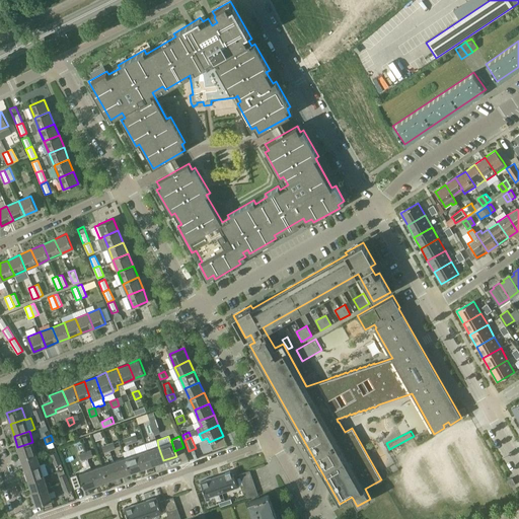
[(32,442),(17,447),(21,458),(36,453),(32,442)]
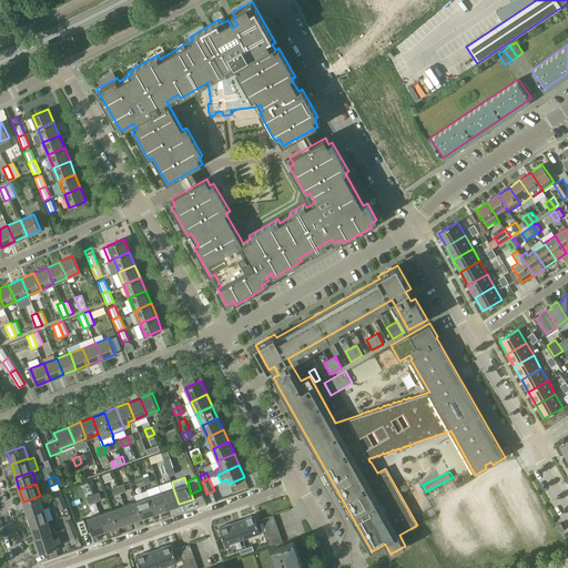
[(161,493),(166,508),(179,504),(173,488),(161,493)]
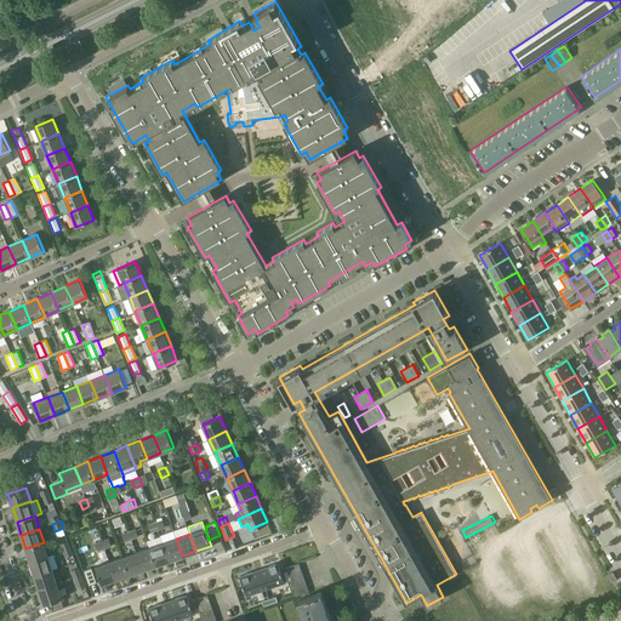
[(163,542),(169,560),(182,556),(176,539),(163,542)]
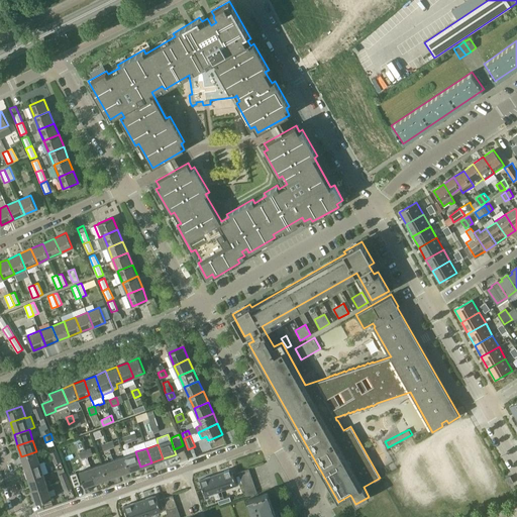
[(57,450),(49,452),(53,458),(59,456),(57,450)]
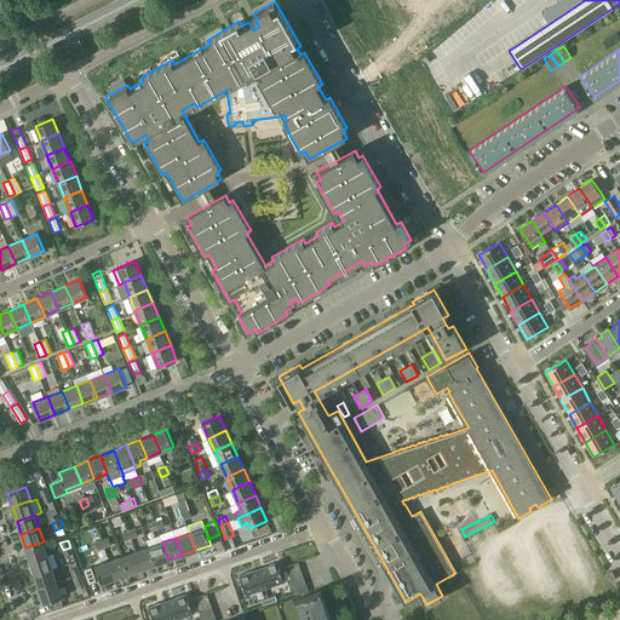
[(95,543),(97,550),(104,547),(102,540),(95,543)]
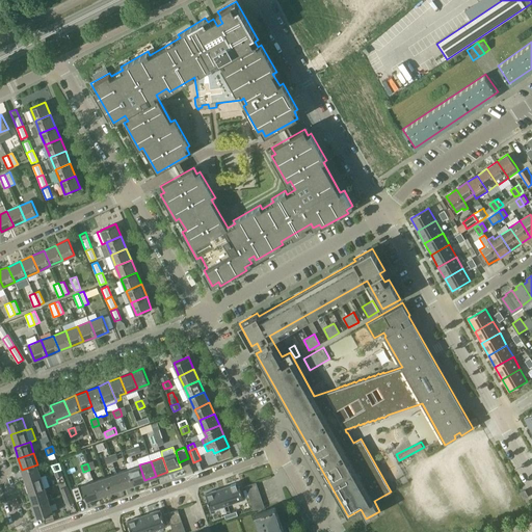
[(37,464),(22,470),(26,481),(42,476),(37,464)]
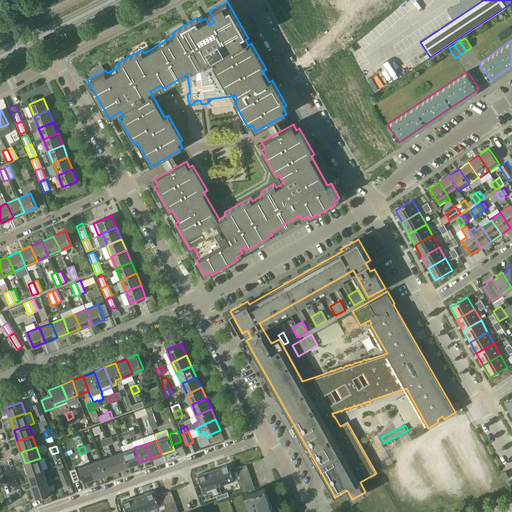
[(123,451),(128,466),(139,462),(134,447),(123,451)]
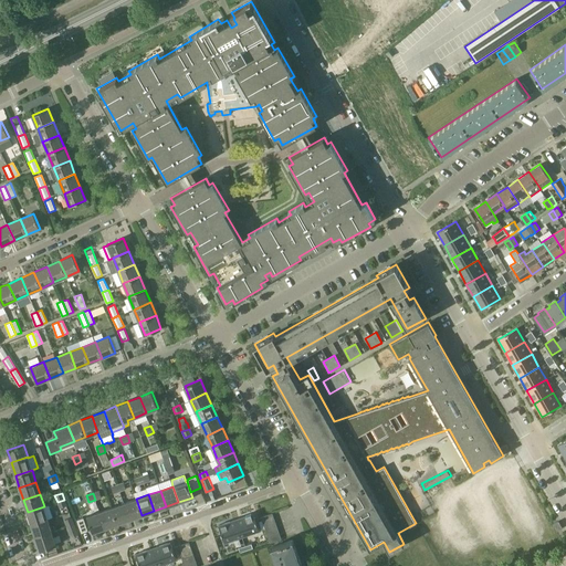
[(136,499),(124,503),(129,520),(142,515),(136,499)]
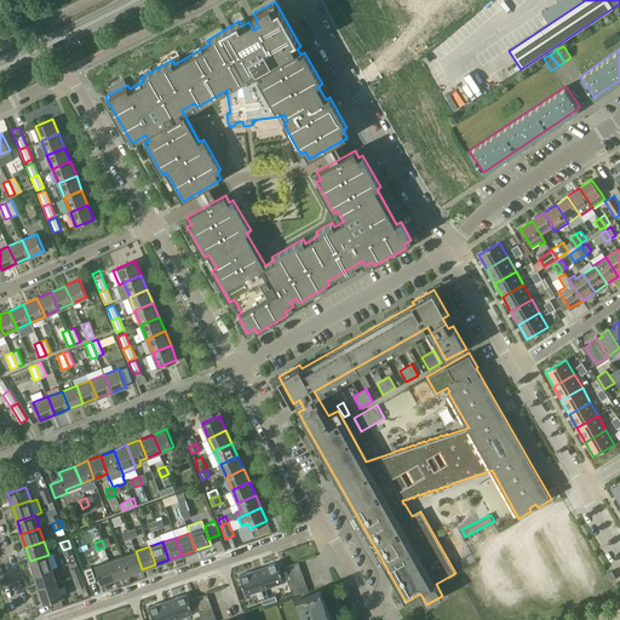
[(65,557),(74,554),(70,547),(63,550),(65,557)]
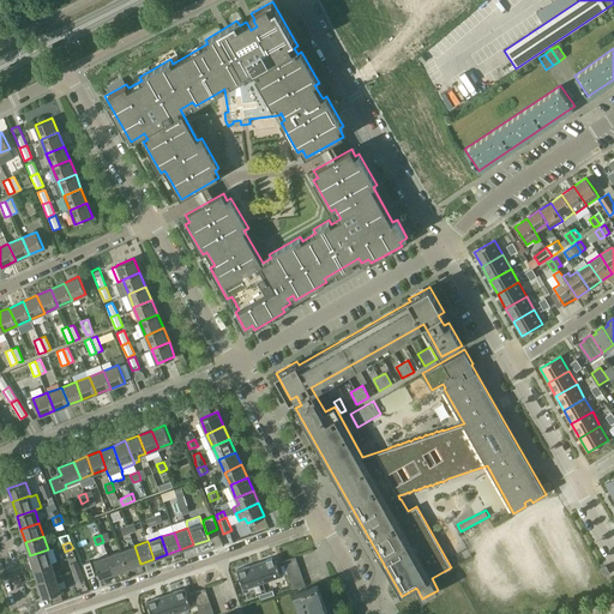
[(134,546),(121,551),(127,569),(140,564),(134,546)]
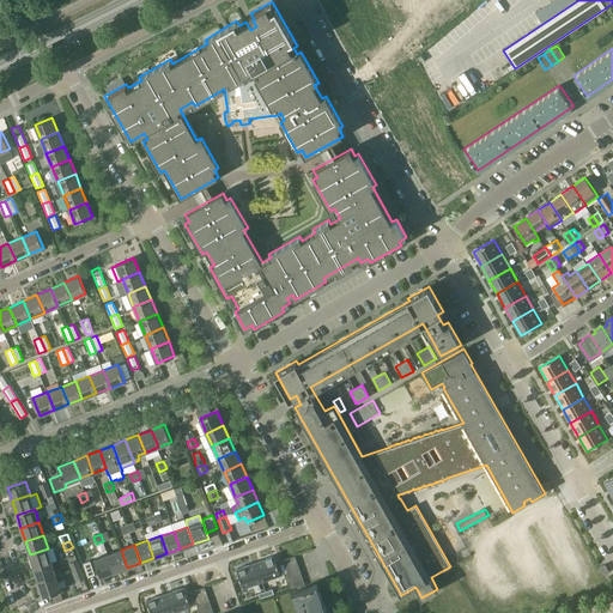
[(30,554),(34,568),(52,562),(48,548),(30,554)]
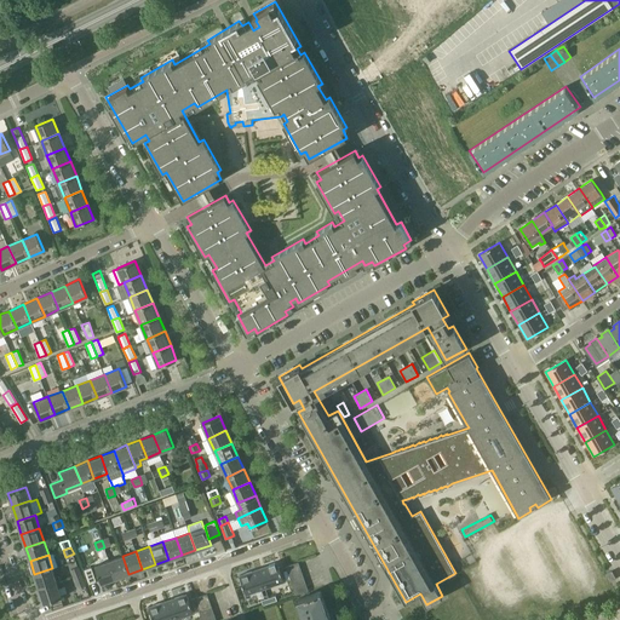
[(122,556),(109,561),(115,578),(128,574),(122,556)]
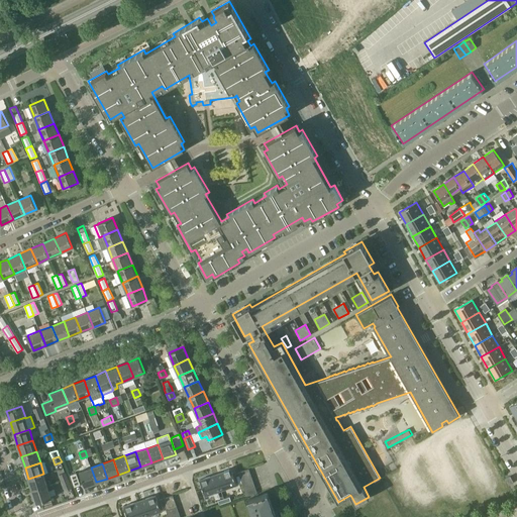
[(79,472),(85,486),(96,482),(91,468),(79,472)]
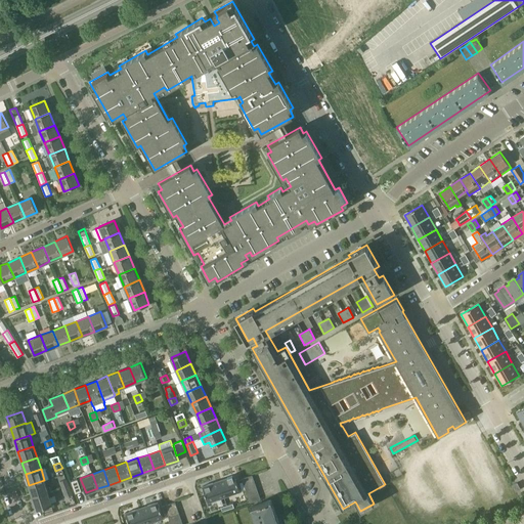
[(234,475),(218,481),(224,497),(239,491),(234,475)]
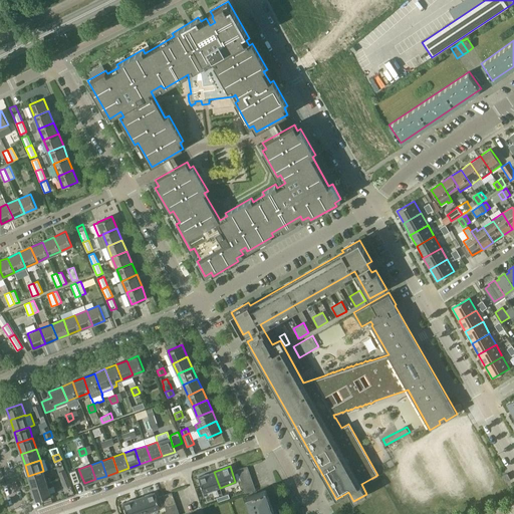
[(249,472),(247,466),(237,469),(239,475),(249,472)]
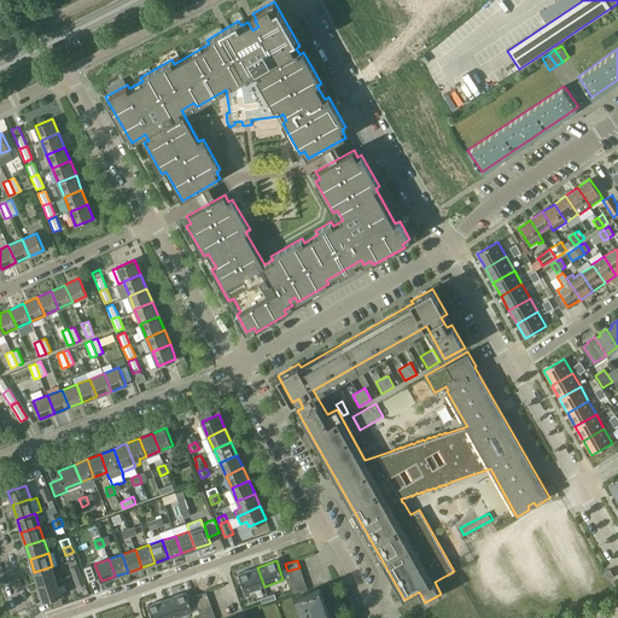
[(79,565),(70,567),(73,575),(81,572),(79,565)]
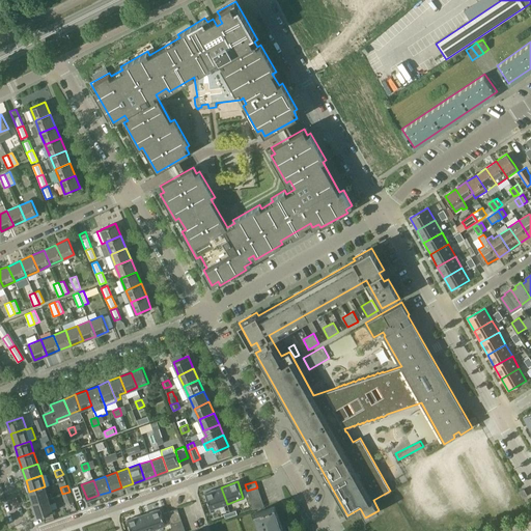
[(45,486),(29,492),(33,503),(49,498),(45,486)]
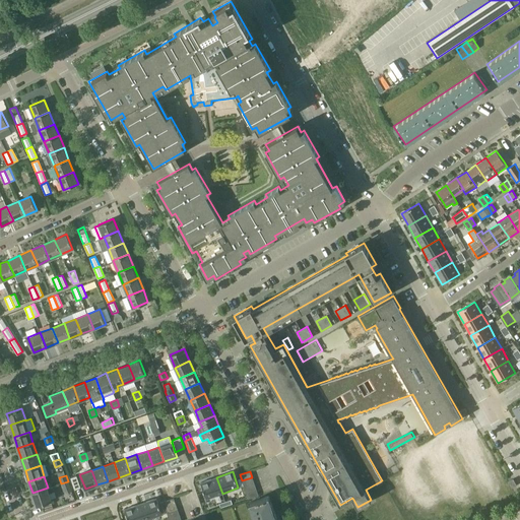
[(216,477),(201,482),(206,499),(222,494),(216,477)]
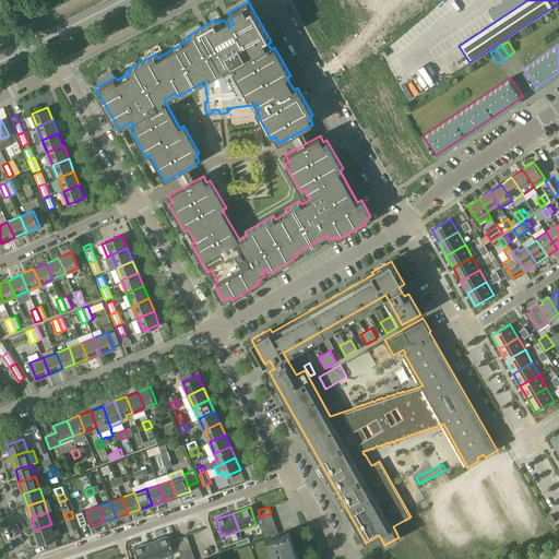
[(262,523),(273,520),(271,513),(260,516),(261,521),(262,523)]
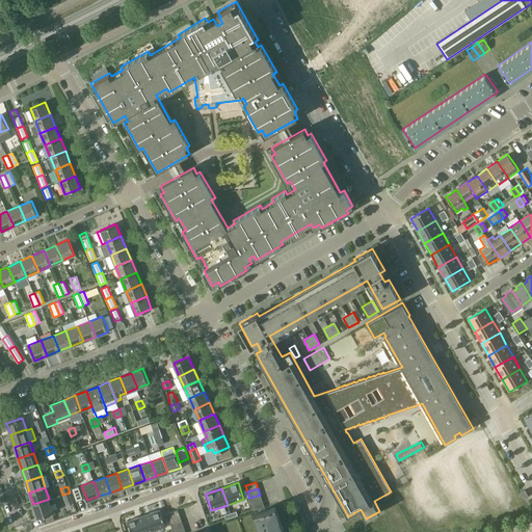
[(523,500),(528,497),(525,489),(520,493),(523,500)]
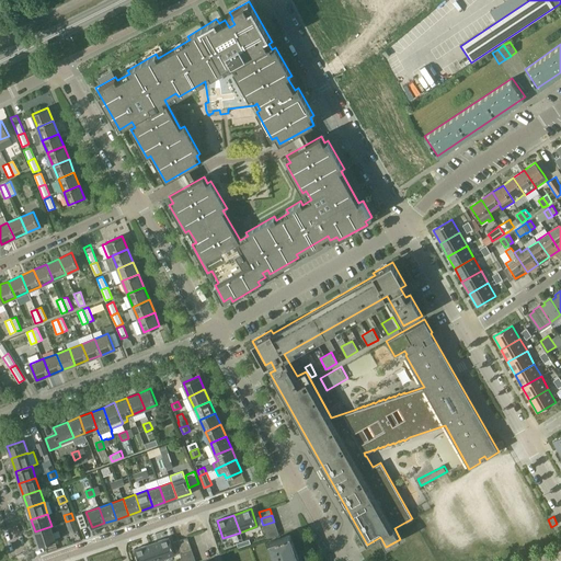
[(70,531),(78,529),(73,519),(66,522),(70,531)]
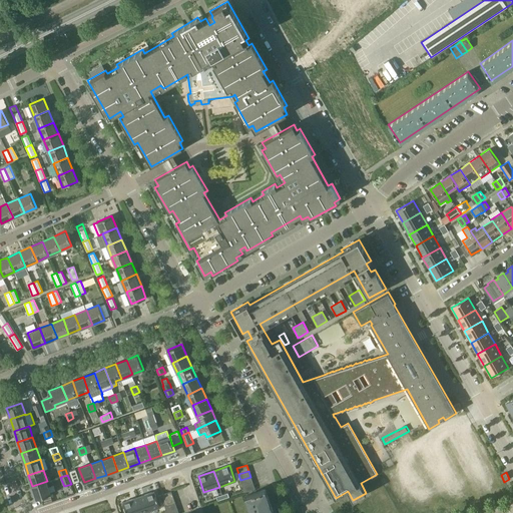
[(240,480),(242,486),(252,482),(250,477),(240,480)]
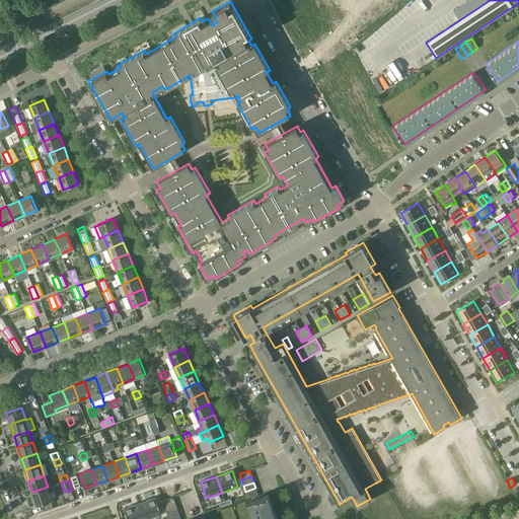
[(36,505),(52,500),(48,487),(32,492),(36,505)]
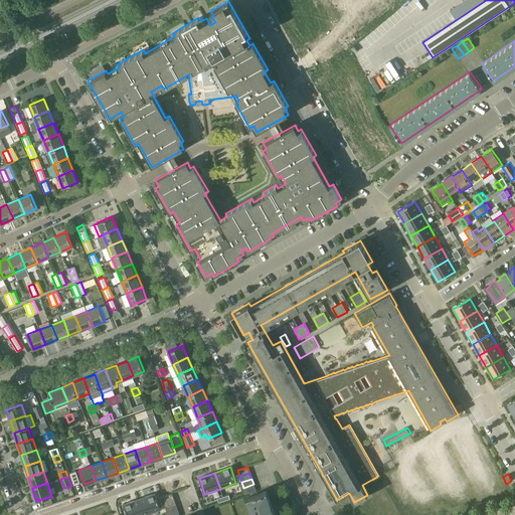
[(255,490),(253,484),(243,488),(245,493),(255,490)]
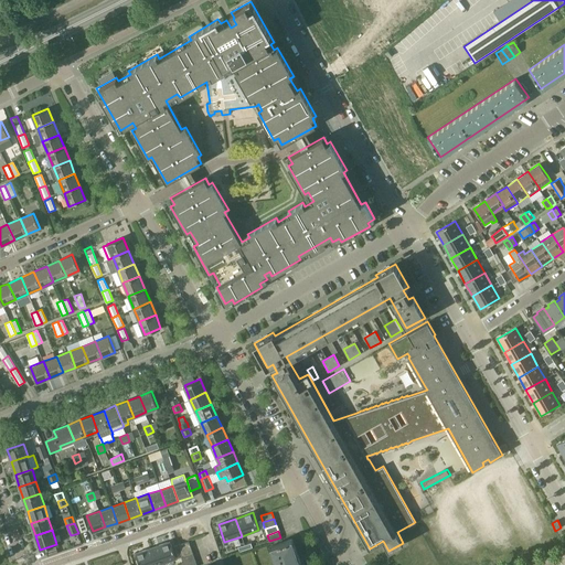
[(300,564),(292,539),(270,545),(276,564),(300,564)]
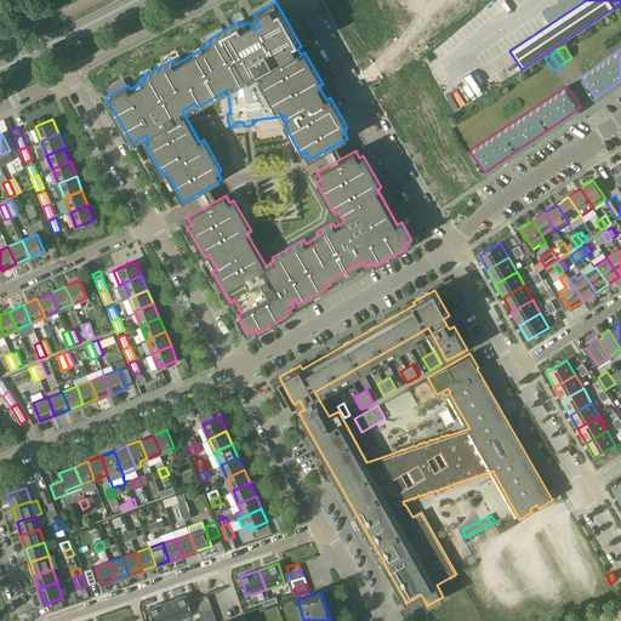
[(210,602),(208,594),(195,599),(198,605),(210,602)]
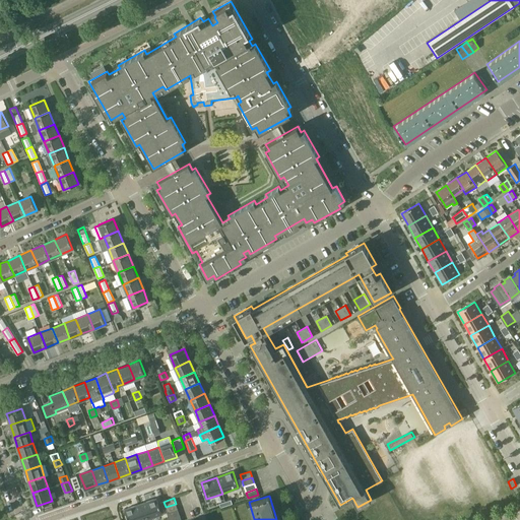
[(156,499),(140,504),(145,519),(161,515),(156,499)]
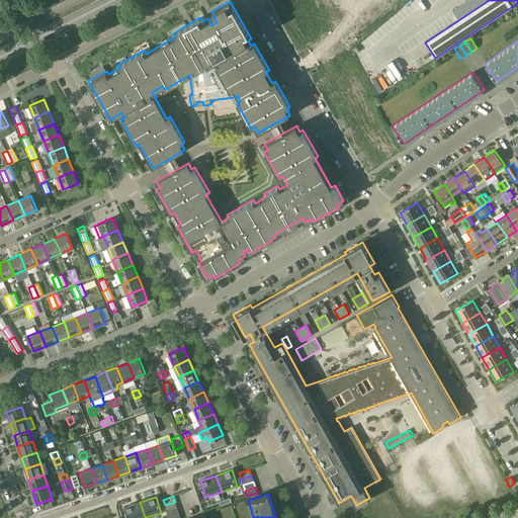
[(145,517),(140,502),(124,508),(127,517),(145,517)]
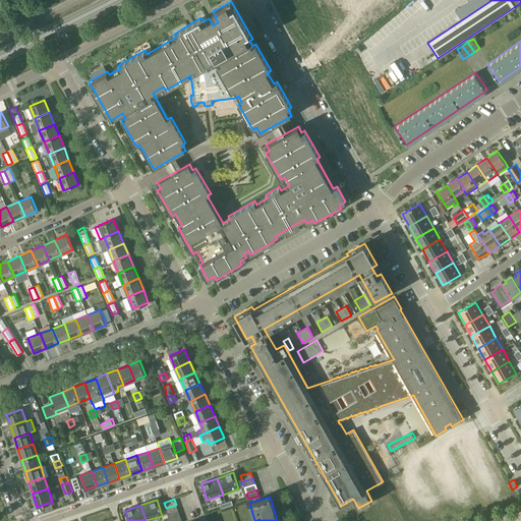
[(167,512),(168,514),(178,511),(176,505),(166,508),(167,512)]
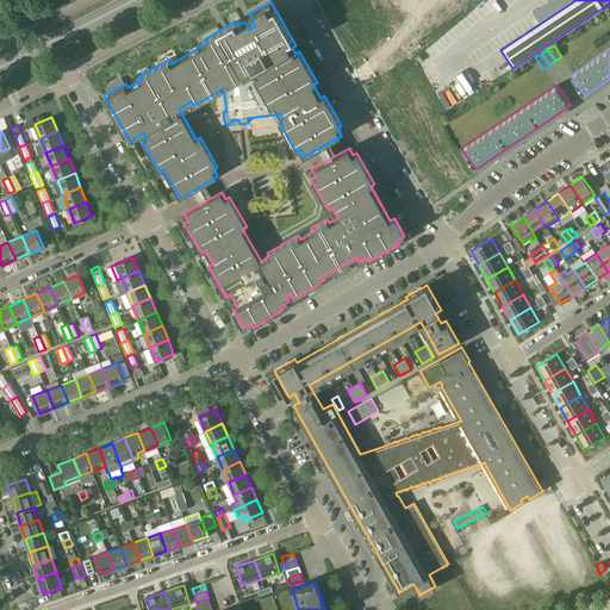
[(211,605),(209,598),(197,602),(199,609),(211,605)]
